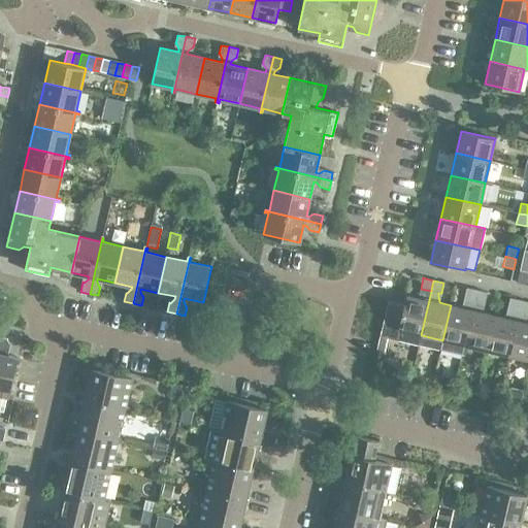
[(472,310),(476,290),(467,288),(464,299),(467,299),(466,301),(462,306),(462,307),(451,305),(442,340),(440,350),(462,355),(464,344),(472,310)]
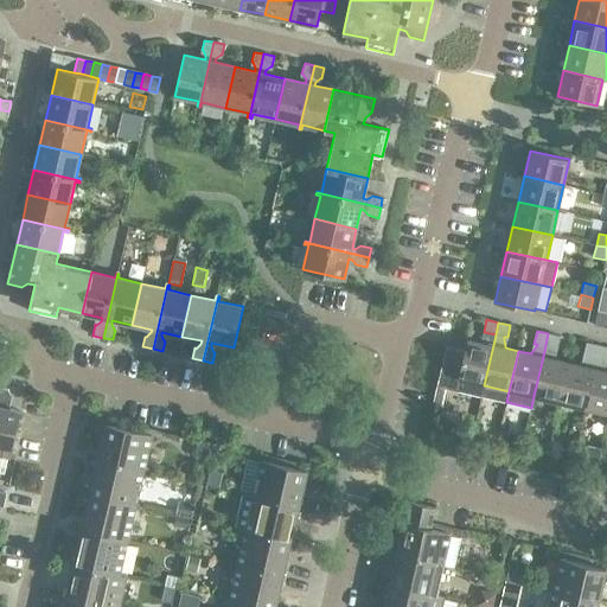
[(484,385),(493,345),(496,334),(484,332),(481,343),(467,339),(465,351),(446,346),(436,387),(458,391),(460,379),(484,385)]
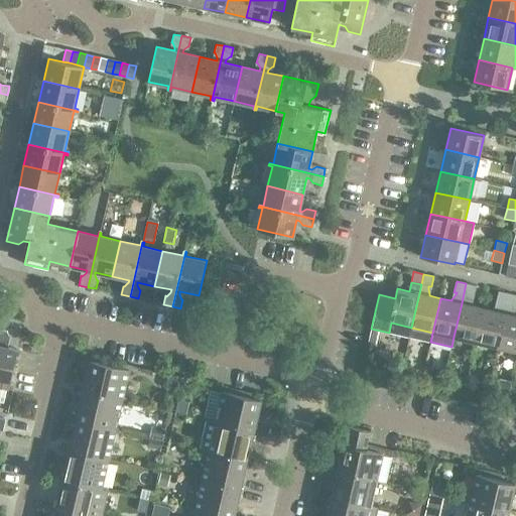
[(475,342),(483,308),(472,305),(472,303),(471,298),(471,295),(474,296),(476,286),(466,283),(462,303),(454,337),(475,342)]
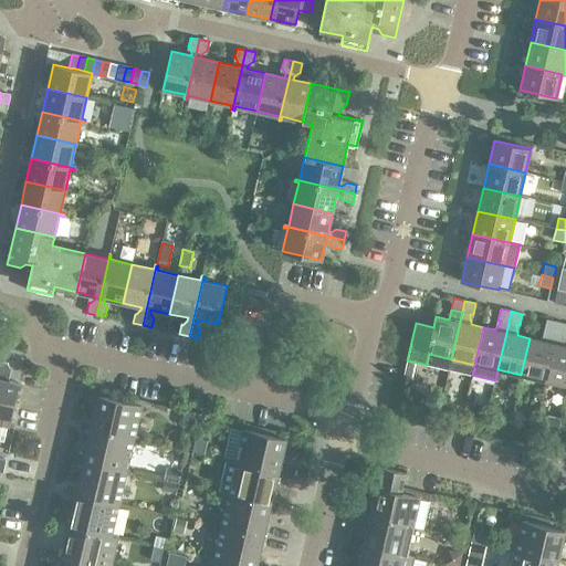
[(545,380),(558,322),(547,320),(544,331),(547,332),(546,334),(542,338),(542,341),(530,338),(521,375),(545,380)]
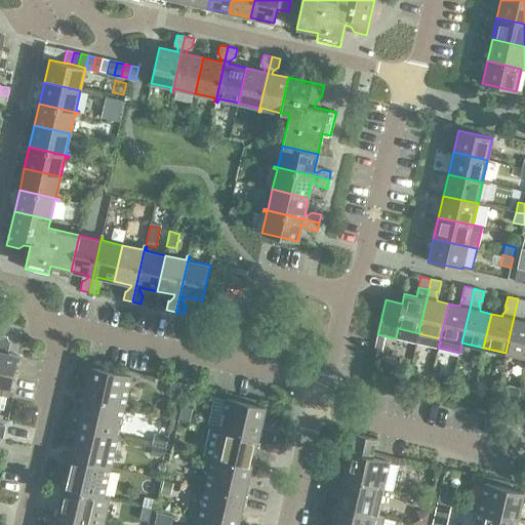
[(524,357),(524,321),(523,321),(523,319),(522,313),(522,311),(524,312),(524,311),(524,299),(518,298),(506,353),(524,357)]
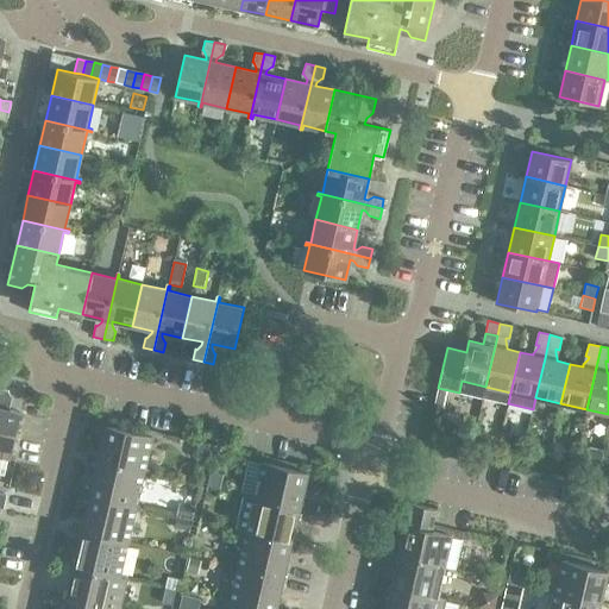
[(8,390),(0,388),(0,456),(11,459),(22,413),(6,409),(10,394),(8,390)]
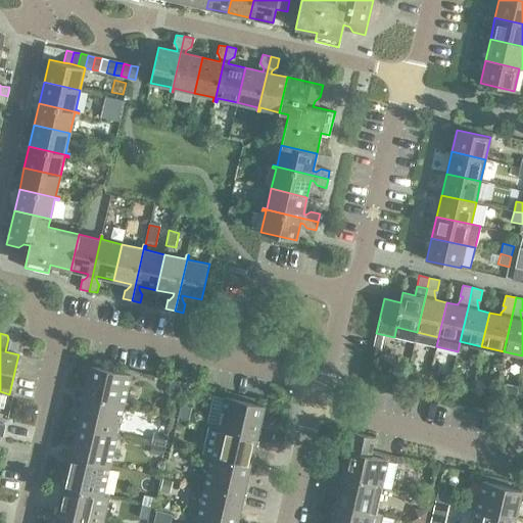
[(92,366),(85,396),(124,406),(131,375),(92,366)]
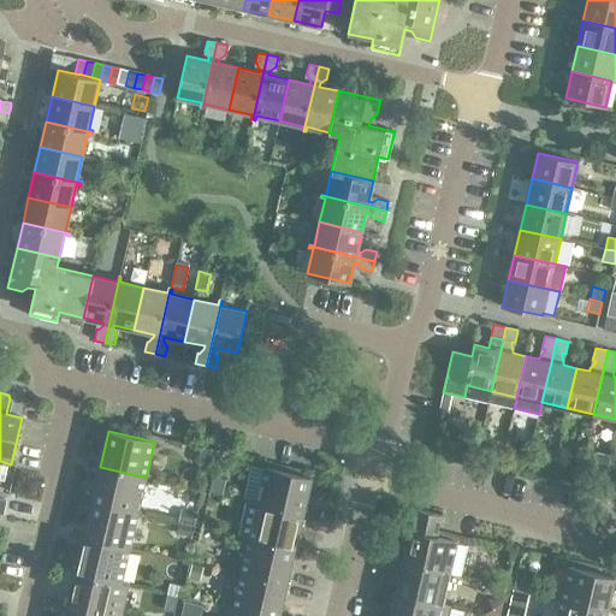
[(199,462),(208,465),(212,450),(201,446),(199,462)]
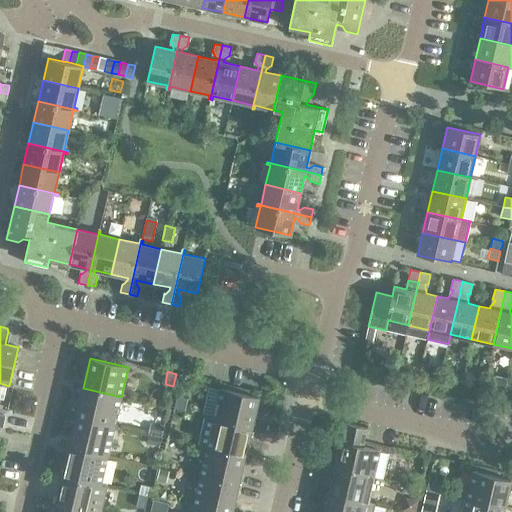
[(115,426),(121,397),(83,388),(76,417),(115,426)]
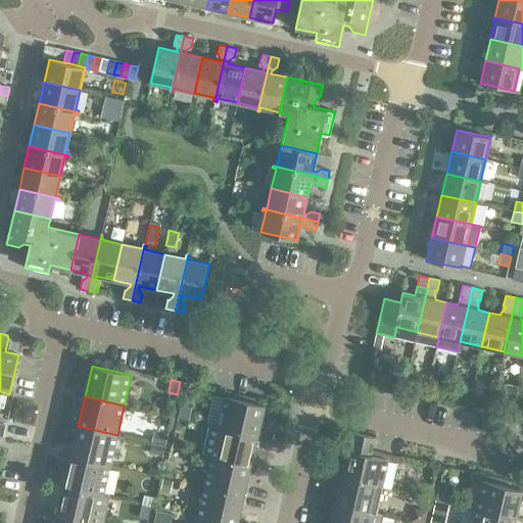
[(226,396),(219,427),(257,436),(265,406),(226,396)]
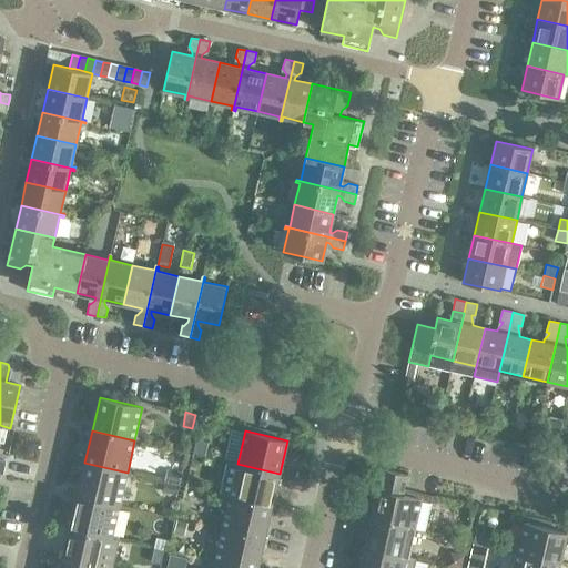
[(280,474),(237,464),(229,462),(221,495),(230,496),(272,506),(280,474)]
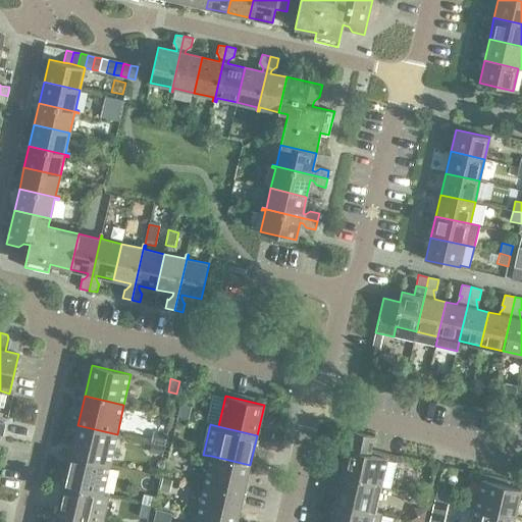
[(110,464),(117,434),(77,425),(70,455),(110,464)]
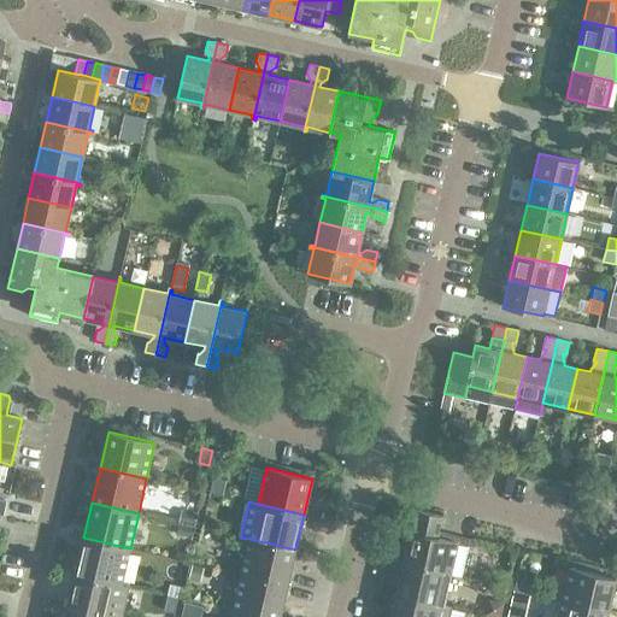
[(411,532),(404,564),(451,574),(460,576),(469,539),(439,532),(442,516),(418,510),(413,532),(411,532)]
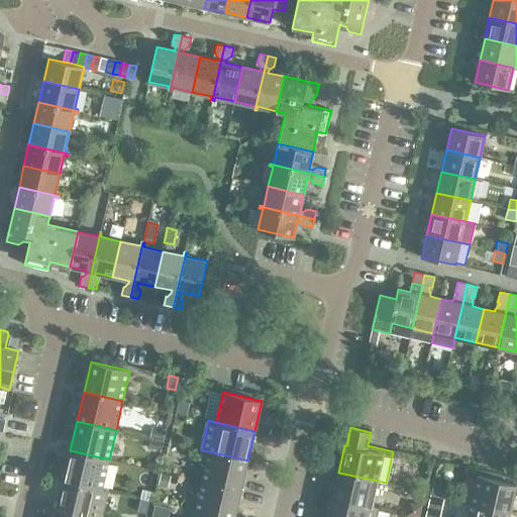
[(150,436),(163,439),(164,431),(152,429),(150,436)]
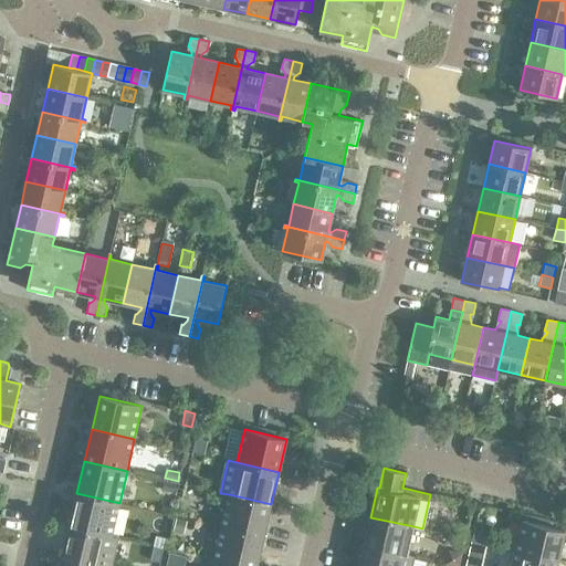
[(188,474),(186,484),(197,486),(199,477),(188,474)]
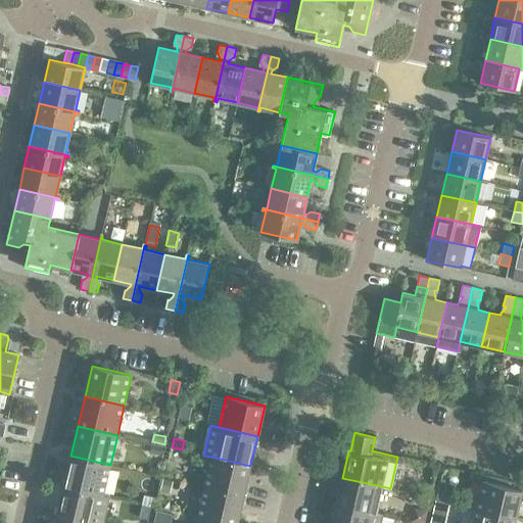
[(150,453),(162,456),(164,447),(152,444),(150,453)]
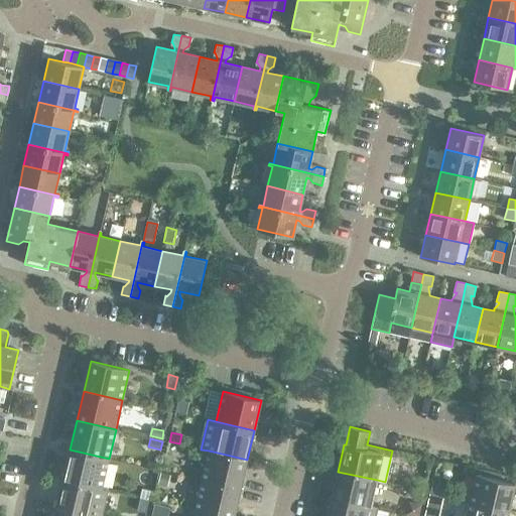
[(102,489),(109,459),(70,449),(62,480),(102,489)]
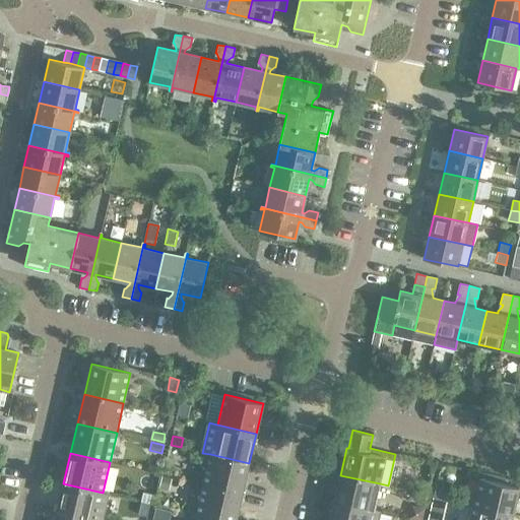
[(243,494),(249,463),(210,454),(203,484),(243,494)]
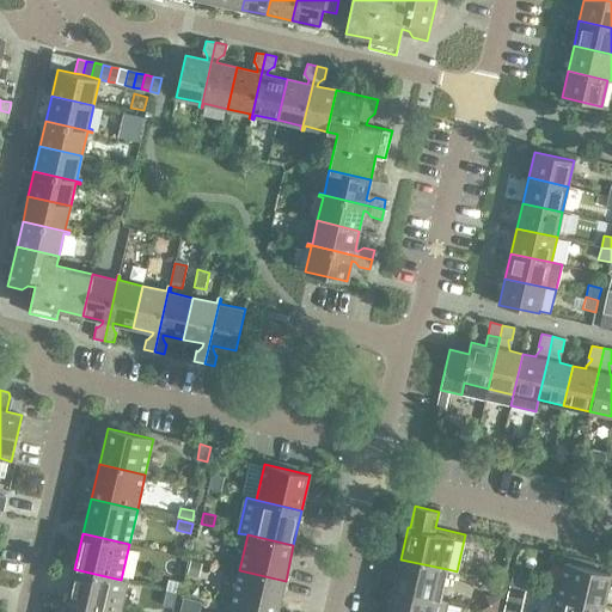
[(191,560),(188,573),(200,576),(203,563),(191,560)]
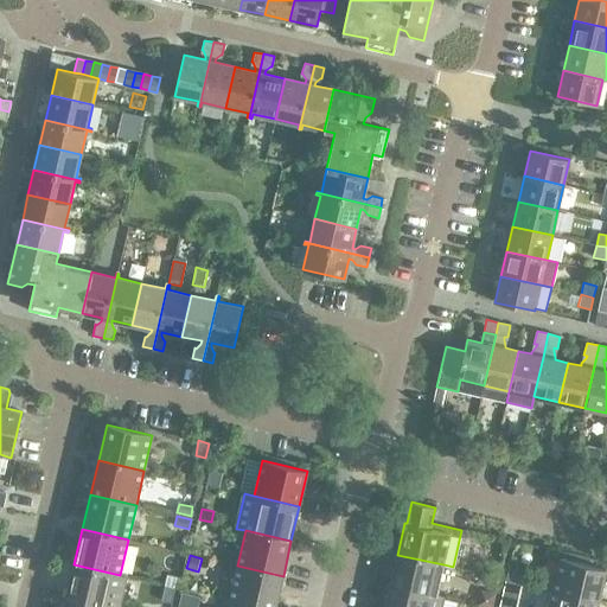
[(436,595),(443,564),(397,555),(390,585),(436,595)]
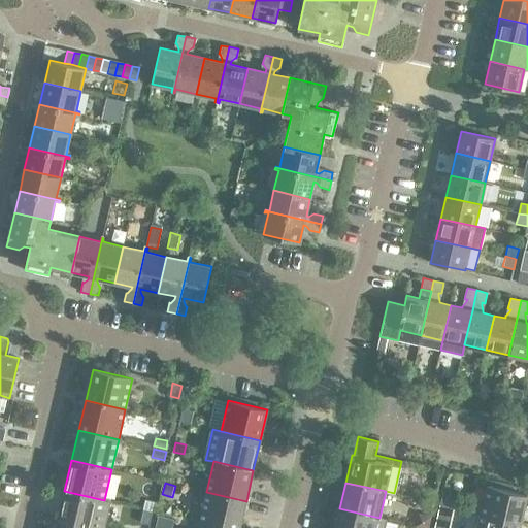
[(487,486),(481,514),(521,523),(527,495),(487,486)]
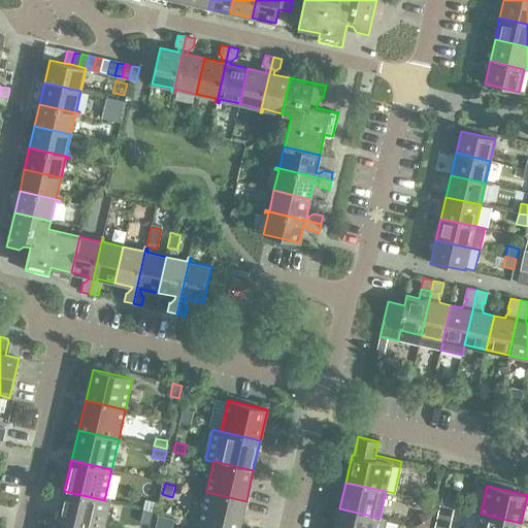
[(104,500),(64,491),(58,521),(87,527),(103,527),(110,501),(104,500)]
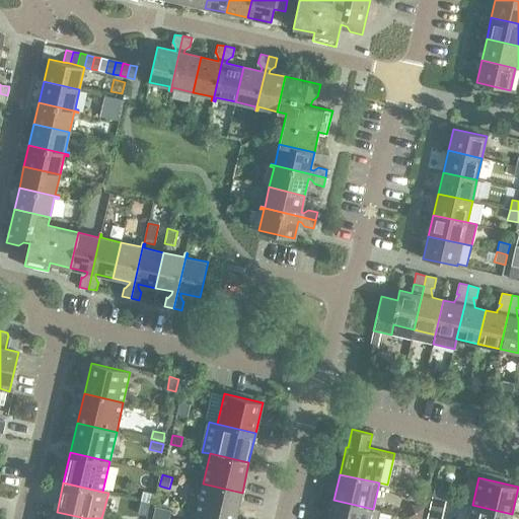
[(222,518),(235,518),(242,493),(203,484),(196,513),(222,518)]
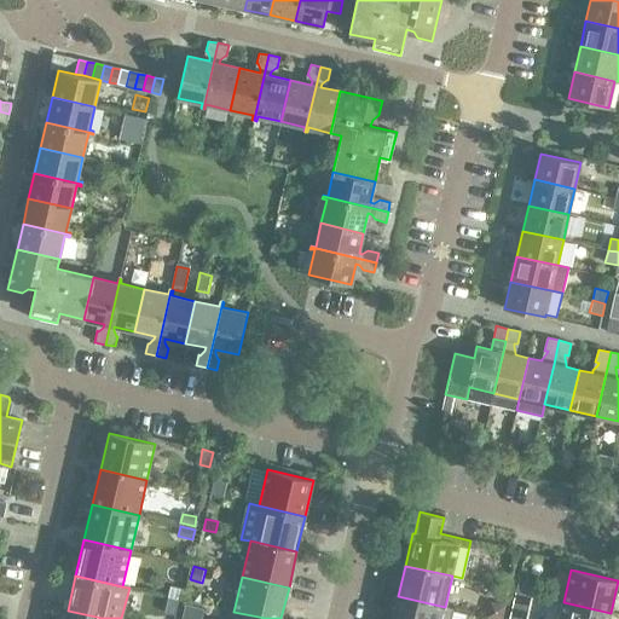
[(518,584),(515,591),(528,594),(531,586),(518,584)]
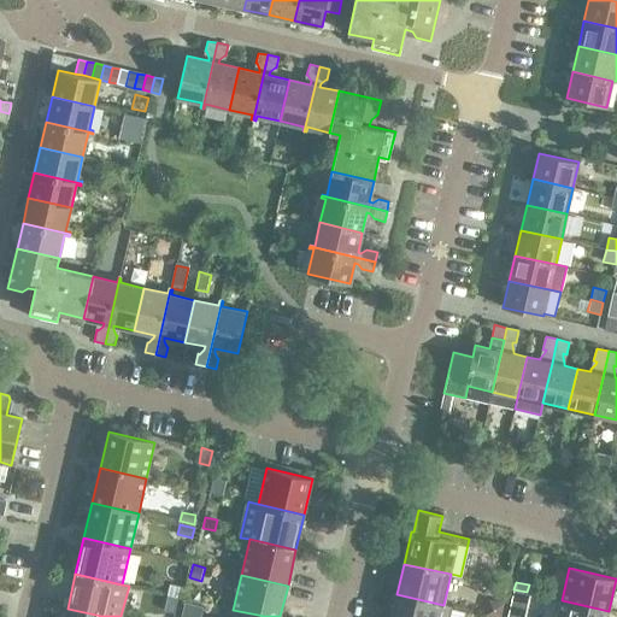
[(170,585),(168,594),(178,597),(180,591),(183,591),(184,588),(170,585)]
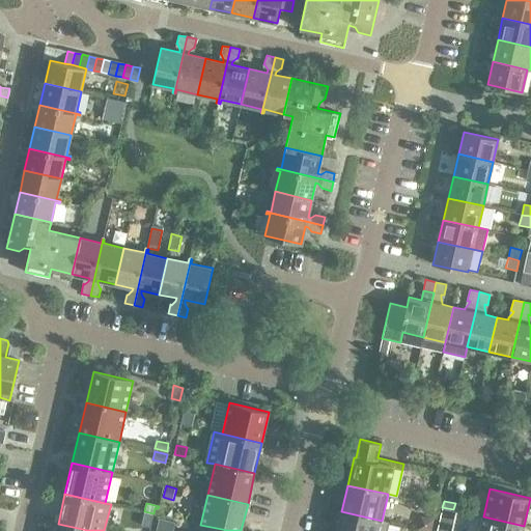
[(150,528),(154,513),(144,511),(141,525),(150,528)]
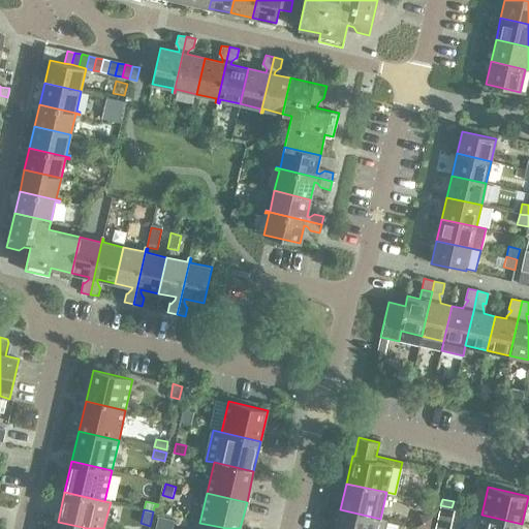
[(383,528),(386,520),(380,519),(340,509),(335,528),(383,528)]
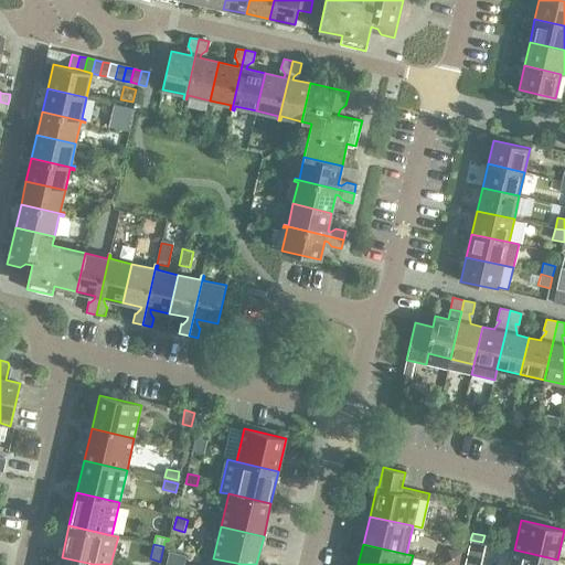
[(446,562),(458,564),(461,552),(448,548),(446,562)]
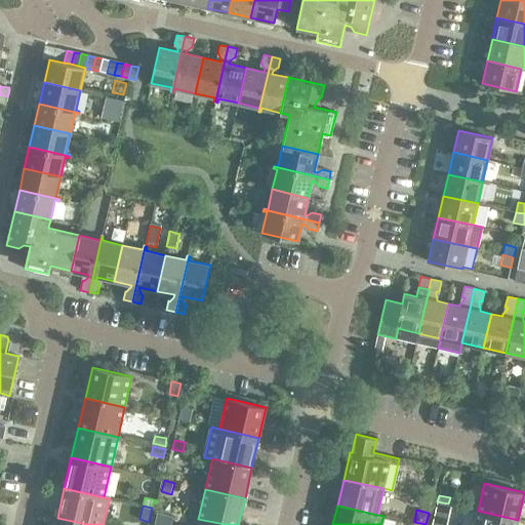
[(516,524),(518,520),(478,511),(474,524),(516,524)]
